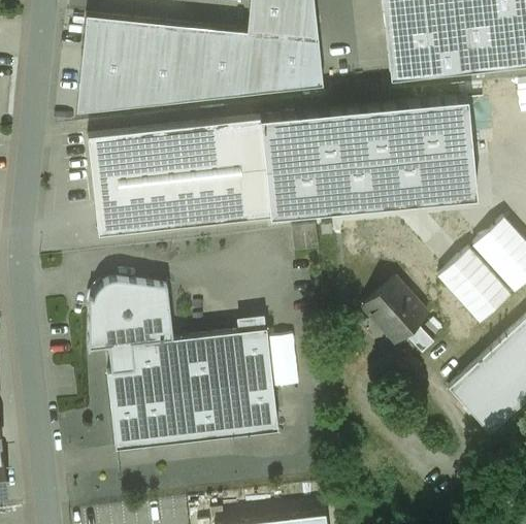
[(89,18),(79,112),(323,87),(314,0),(252,0),(249,33),(89,18)]
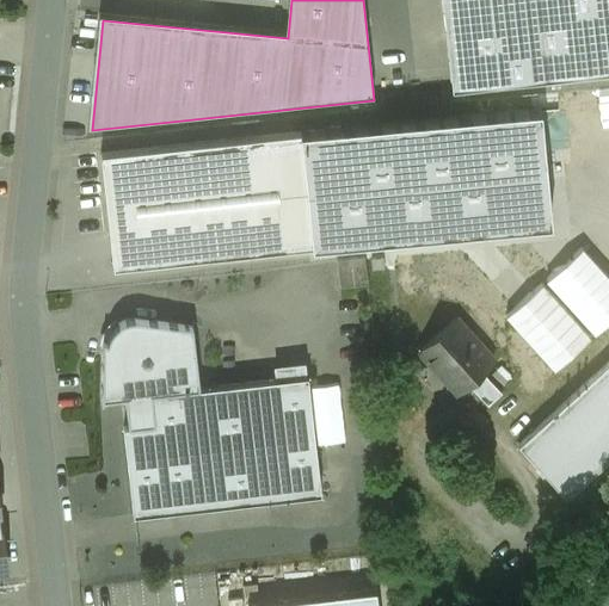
[(608,0),(444,0),(455,94),(608,78),(608,0)]
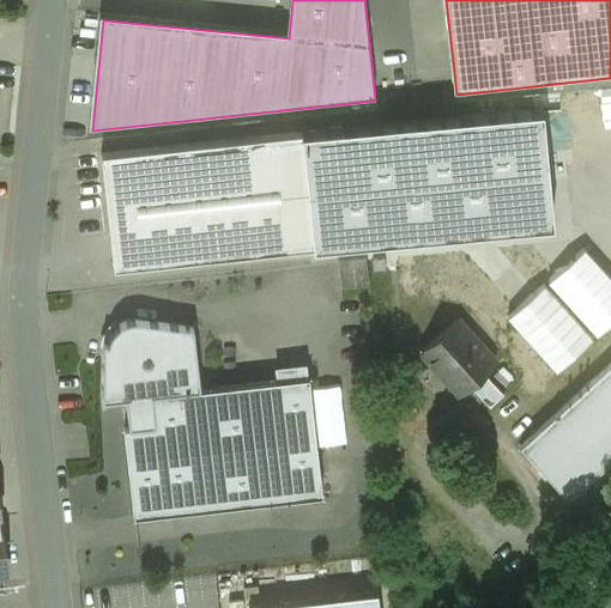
[(543,115),(303,138),(315,251),(554,230),(543,115)]
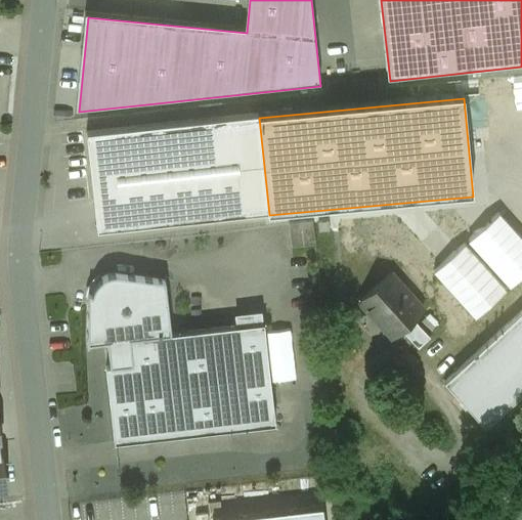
[(259,118),(88,136),(98,234),(269,215),(259,118)]
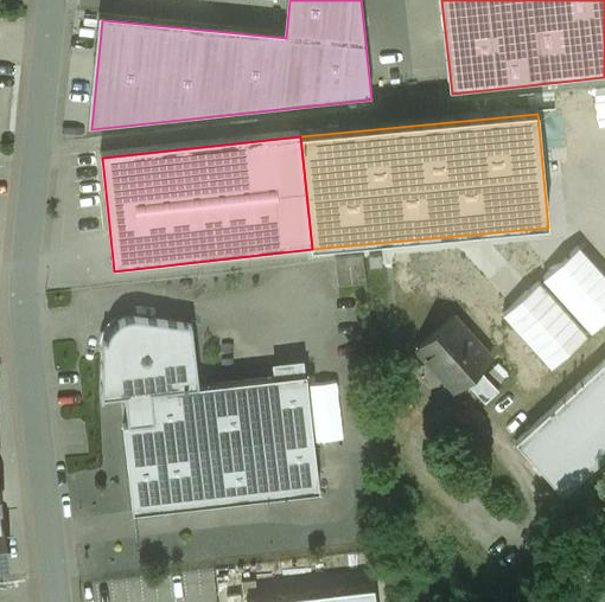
[(604,280),(580,253),(546,285),(592,335),(604,324),(604,280)]
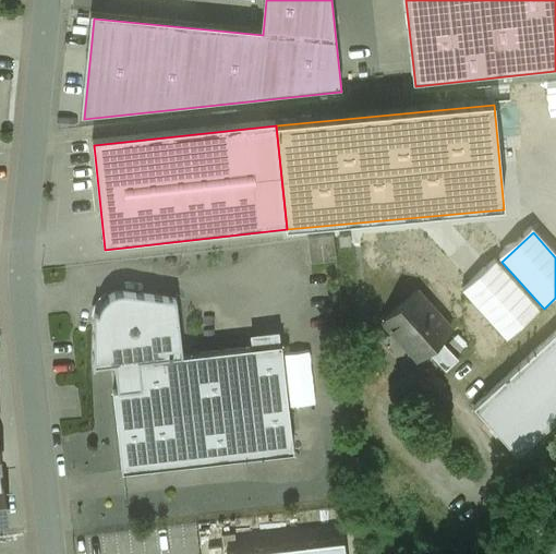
[(335,240),(309,243),(312,268),(338,265),(335,240)]
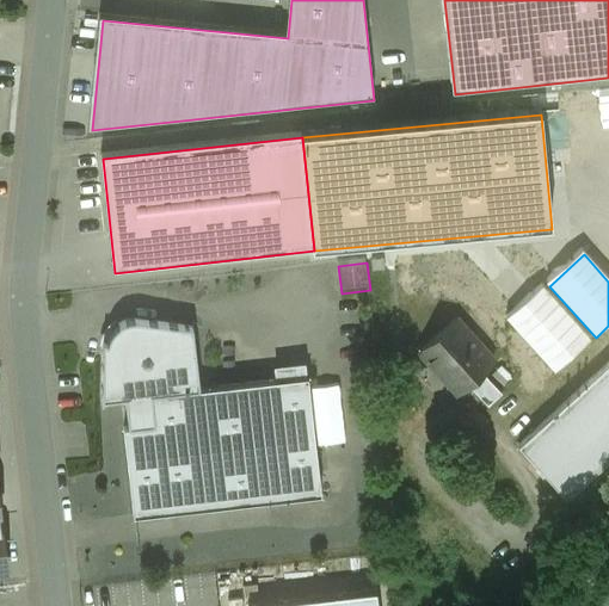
[(591,341),(545,290),(511,321),(558,371),(591,341)]
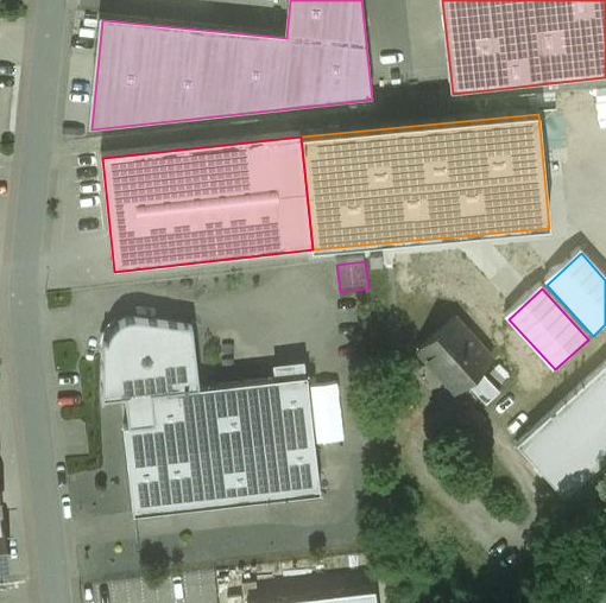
[(455,322),(420,354),(458,397),(467,387),(487,408),(500,395),(481,375),(493,365),(455,322)]
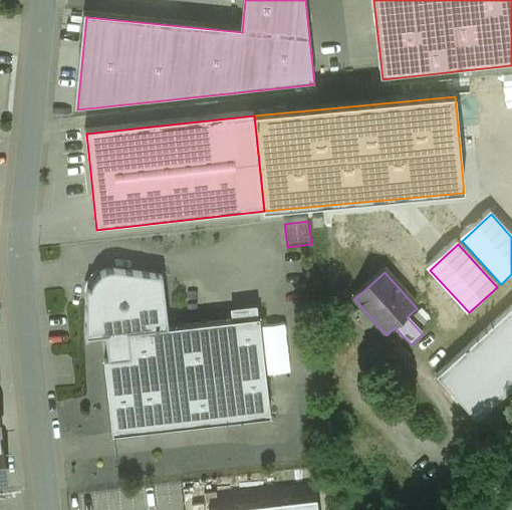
[(164,280),(115,273),(106,275),(101,278),(104,283),(97,296),(88,291),(87,297),(86,342),(106,340),(170,331),(164,280)]
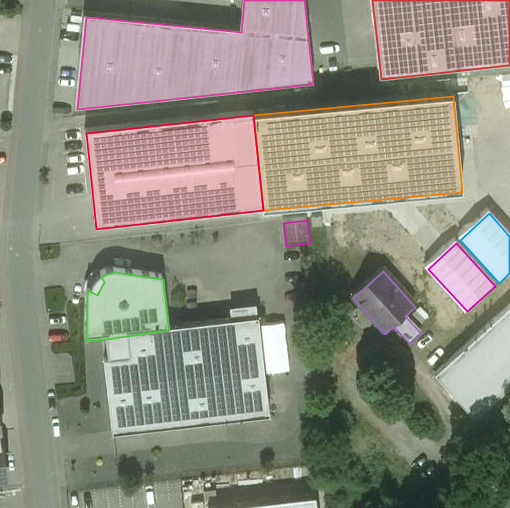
[(509,309),(436,377),(476,422),(509,390),(509,309)]
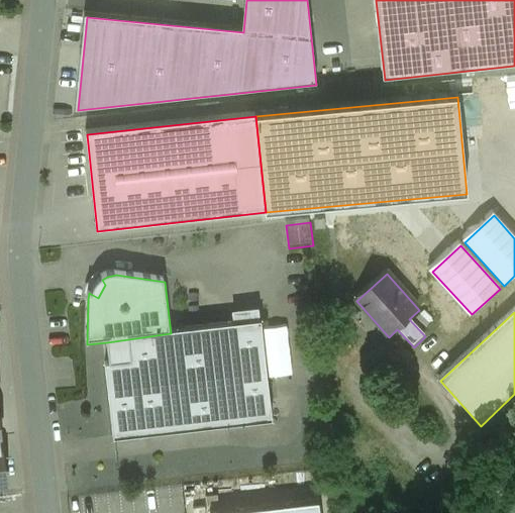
[(262,323),(171,333),(107,342),(110,366),(106,367),(115,441),(273,423),(262,323)]
